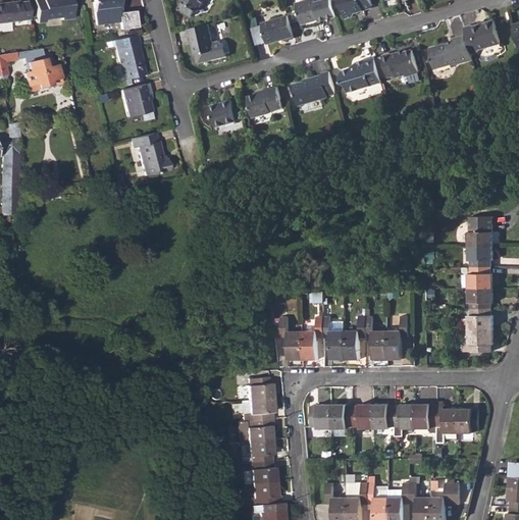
[(39,20),(55,17),(55,20),(67,19),(64,0),(29,0),(32,23),(40,22),(39,20)]
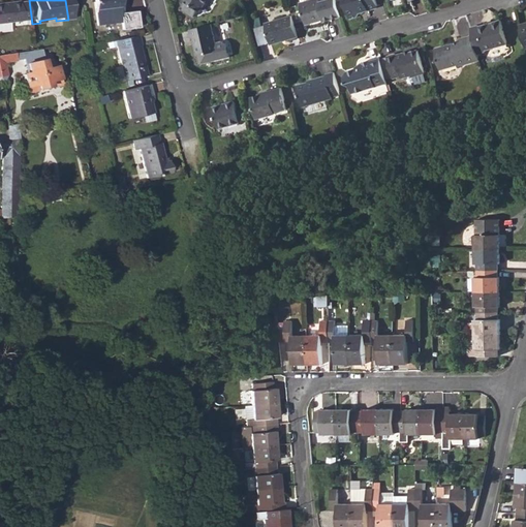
[(87,0),(90,26),(114,24),(115,31),(132,29),(130,12),(116,14),(114,0),(87,0)]
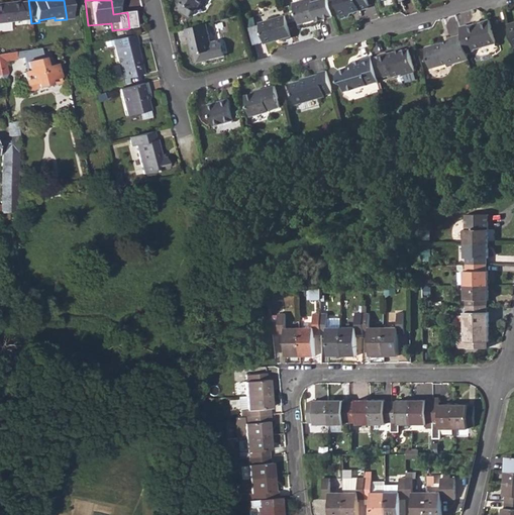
[(194,11),(201,0),(178,0),(178,1),(177,1),(179,3),(177,5),(178,10),(187,15),(191,9),(194,11)]
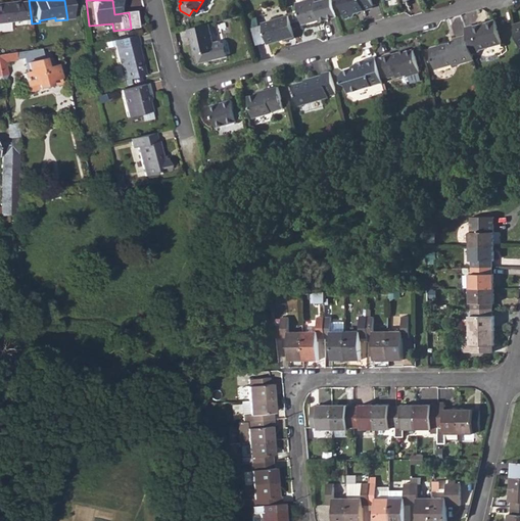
[(298,25),(313,20),(314,22),(333,16),(328,0),(319,0),(312,2),(311,0),(305,0),(292,3),(298,25)]
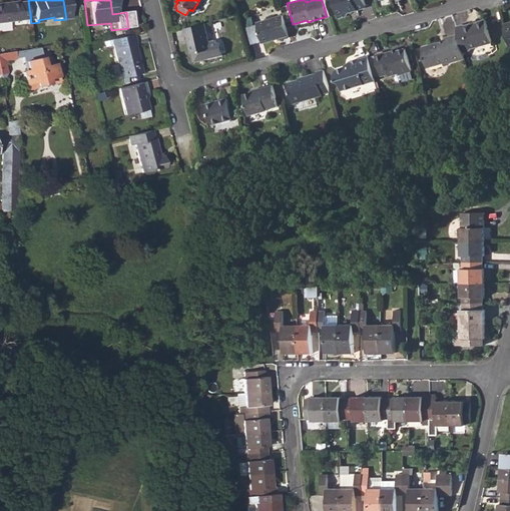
[(329,0),(335,18),(342,16),(347,10),(362,6),(360,0),(329,0)]
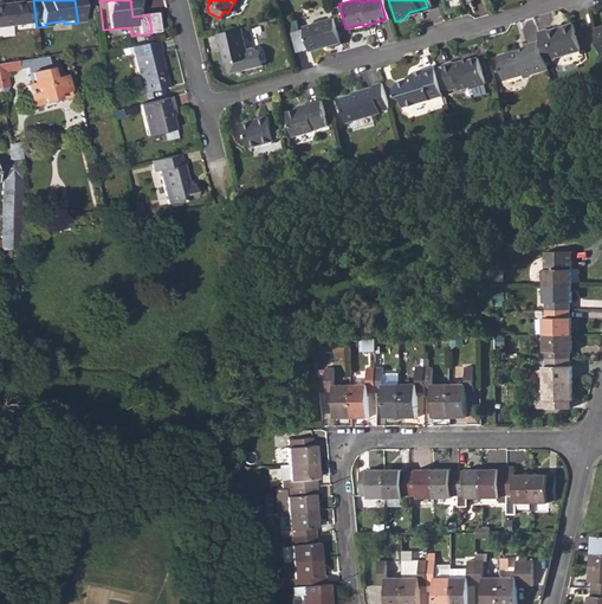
[(18,1),(0,4),(0,27),(28,24),(26,2),(18,4),(18,1)]
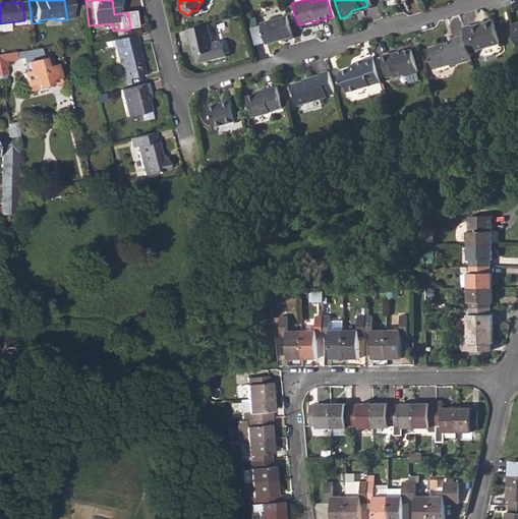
[(263,44),(290,37),(284,15),(257,24),(263,42),(263,44)]
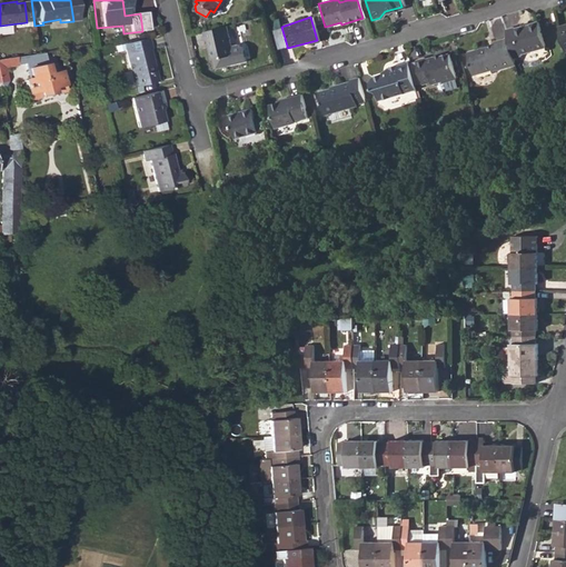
[(518,53),(543,47),(535,21),(512,28),(512,27),(503,29),(506,38),(512,58),(519,55),(518,53)]
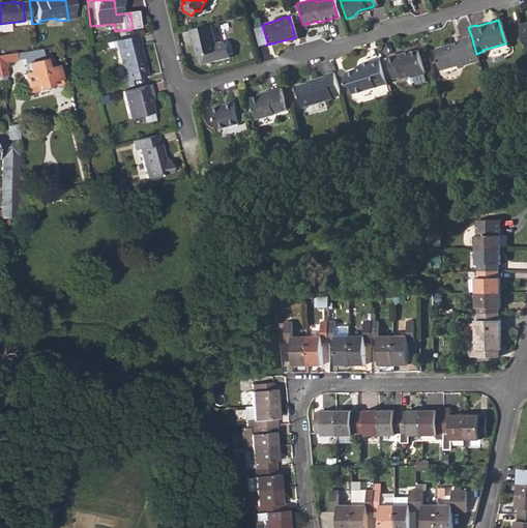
[(526,23),(518,26),(524,49),(526,47),(526,23)]
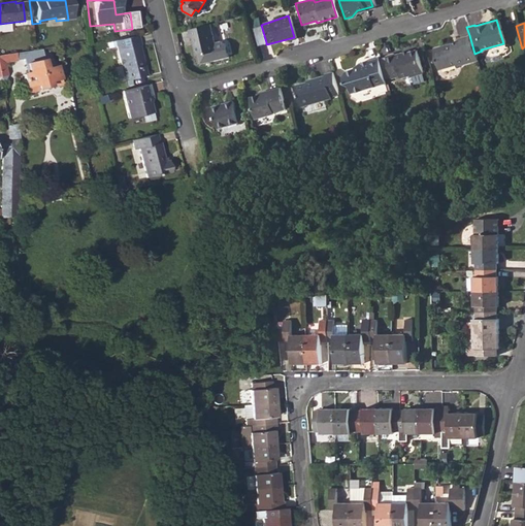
[(261,25),(251,27),(256,45),(266,42),(261,25)]
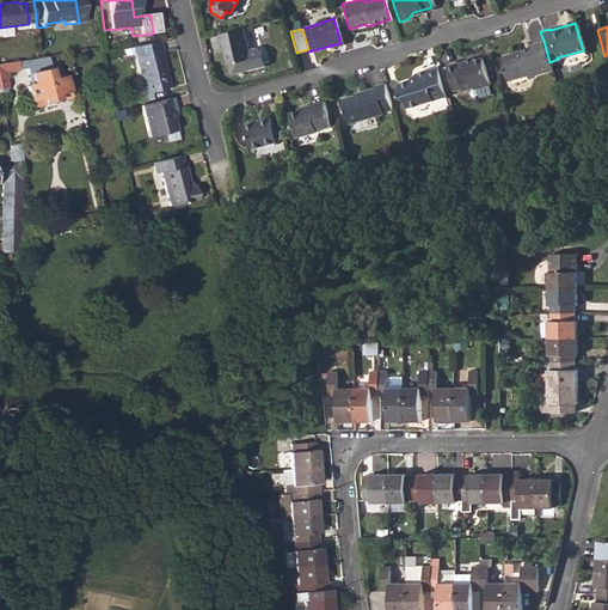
[(223,44),(228,67),(262,58),(256,42),(247,44),(244,30),(217,36),(219,46),(223,44)]
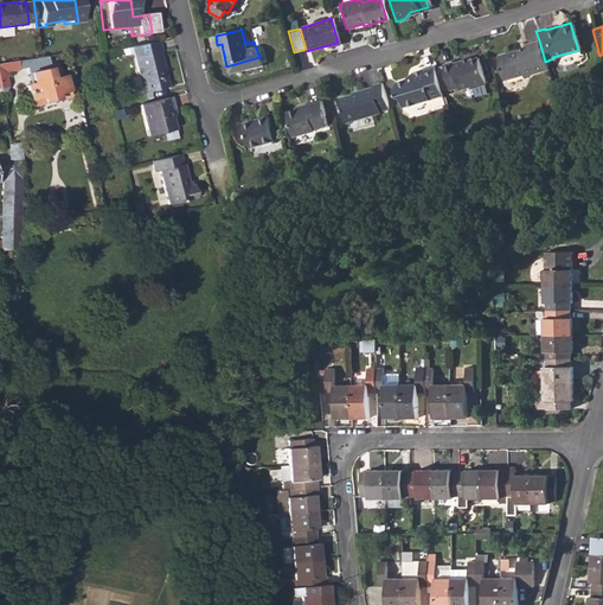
[(127,48),(138,94),(164,88),(156,53),(158,53),(154,40),(127,48)]
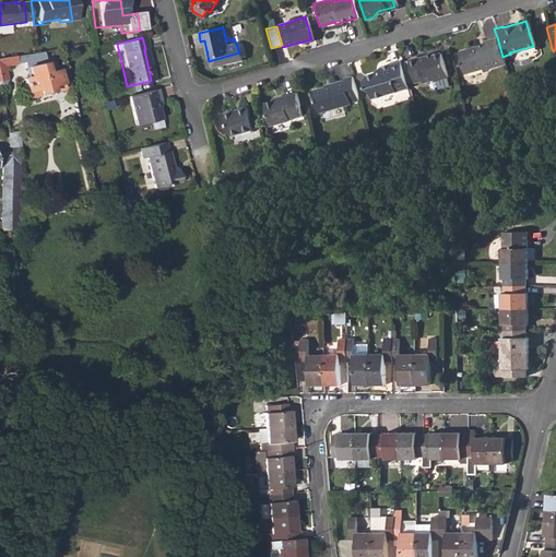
[(483,44),(456,52),(462,73),(480,69),(482,69),(504,62),(503,57),(497,37),(482,42),(483,44)]
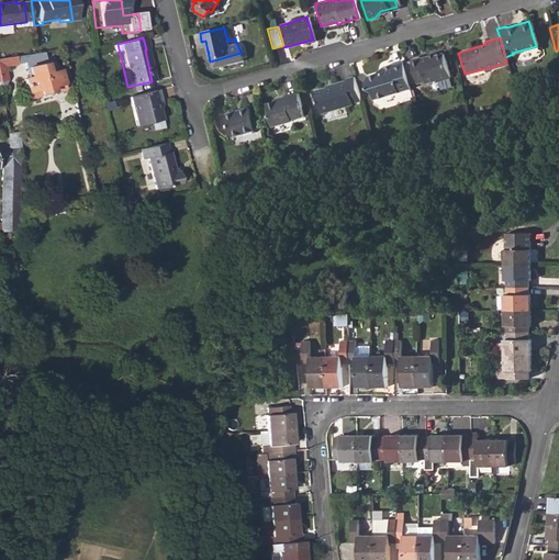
[(38,54),(15,56),(18,77),(25,77),(24,65),(40,64),(38,54)]
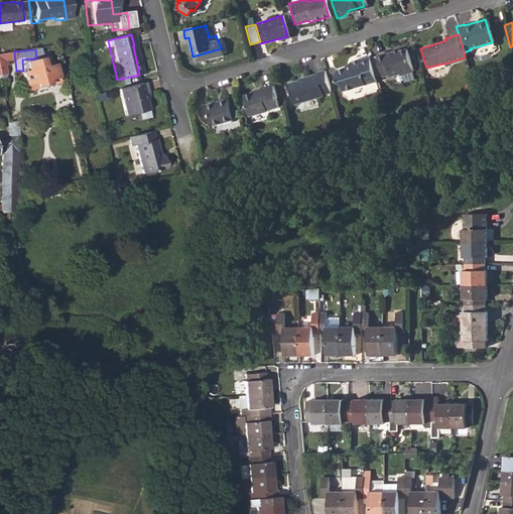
[(399,75),(410,71),(405,49),(398,51),(390,53),(390,52),(384,54),(383,52),(375,55),(380,77),(388,75),(389,76),(398,74),(399,75)]
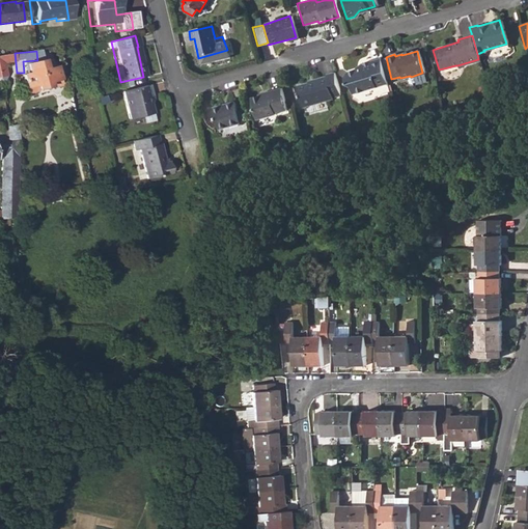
[(0,75),(2,75),(0,63),(12,61),(11,54),(0,56),(0,75)]
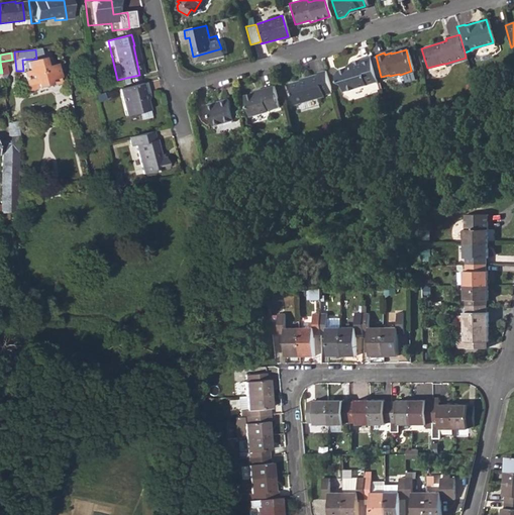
[(341,92),(376,82),(369,57),(348,62),(349,65),(350,67),(344,68),(335,71),(332,75),(335,83),(339,85),(341,92)]
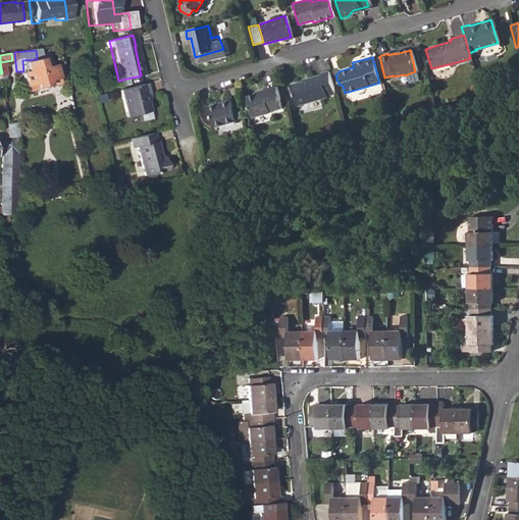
[(42,58),(22,63),(26,72),(18,74),(21,86),(32,84),(33,88),(45,86),(44,81),(54,79),(51,66),(45,68),(45,67),(42,58)]
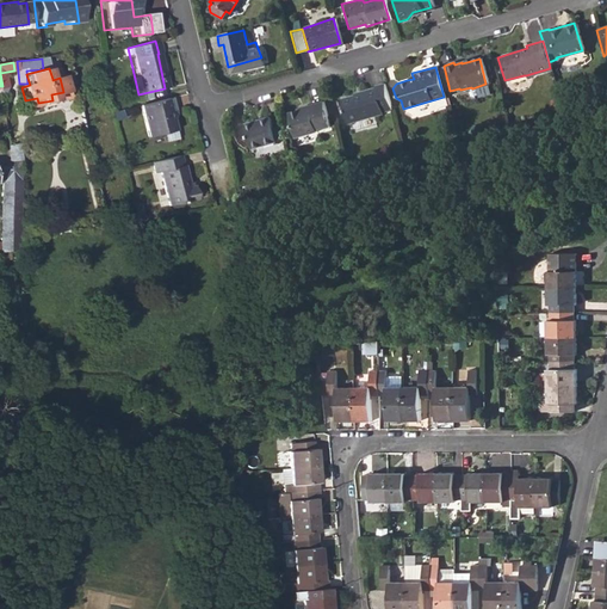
[(346,124),(381,115),(381,114),(390,110),(383,84),(371,86),(371,87),(354,92),(354,94),(338,99),(346,124)]
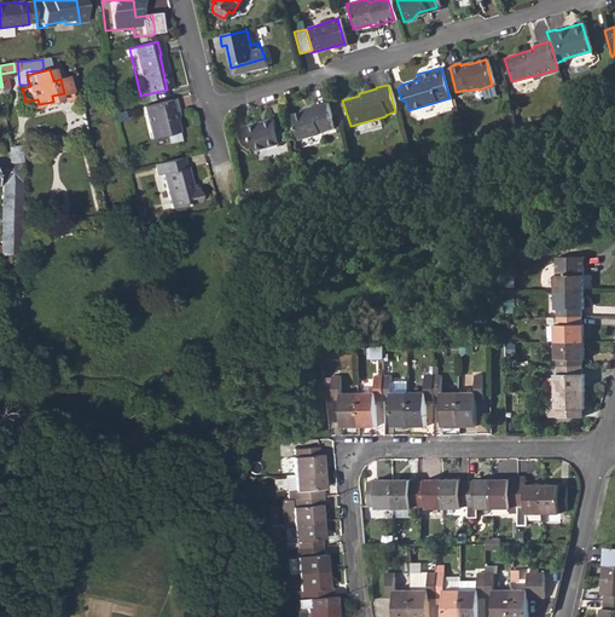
[(56,104),(64,102),(65,98),(64,93),(52,96),(53,102),(56,104)]
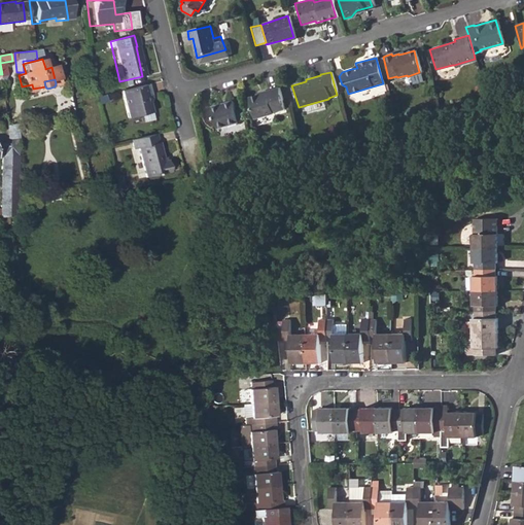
[(25,93),(32,92),(33,89),(32,84),(22,86),(23,92),(25,93)]
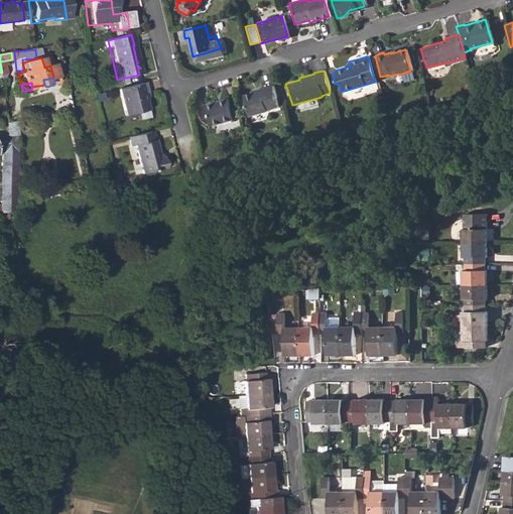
[(115,89),(121,116),(145,110),(143,101),(145,96),(142,94),(139,83),(115,89)]
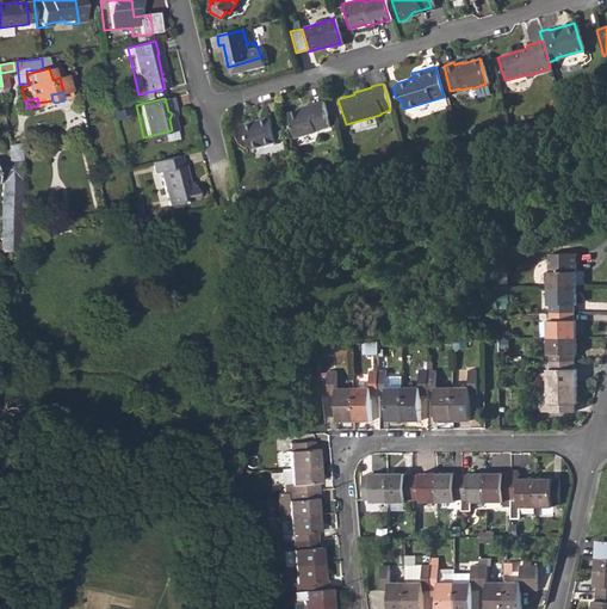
[(305,108),(285,114),(291,137),(314,133),(313,130),(327,125),(320,102),(305,105),(305,108)]
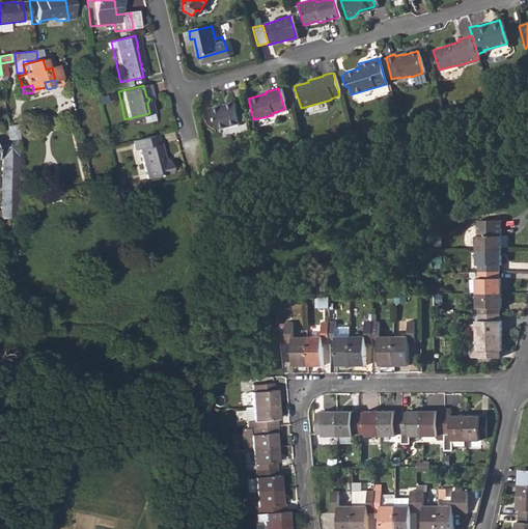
[(211,107),(217,130),(239,123),(238,122),(235,111),(232,101),(211,107)]
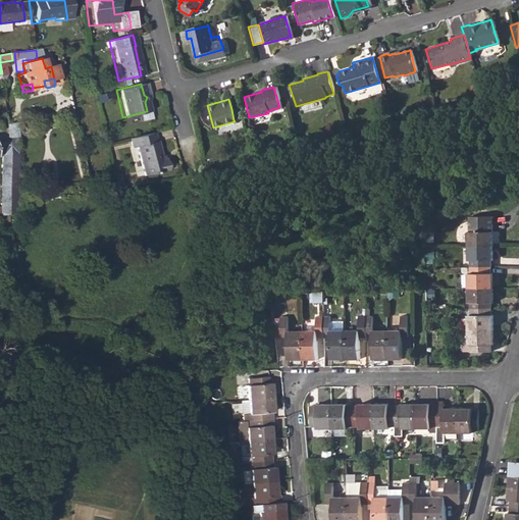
[(231,109),(234,120),(243,118),(240,107),(231,109)]
